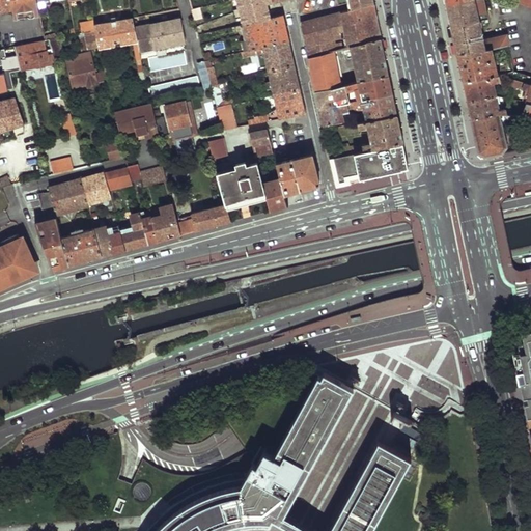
[(0,0),(0,10),(12,8),(14,16),(39,11),(37,1),(37,0),(0,0)]
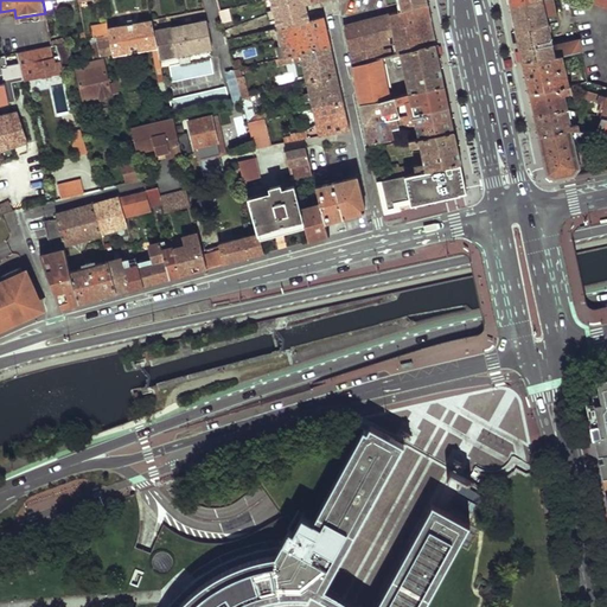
[(216,0),(219,11),(225,10),(222,0),(216,0)]
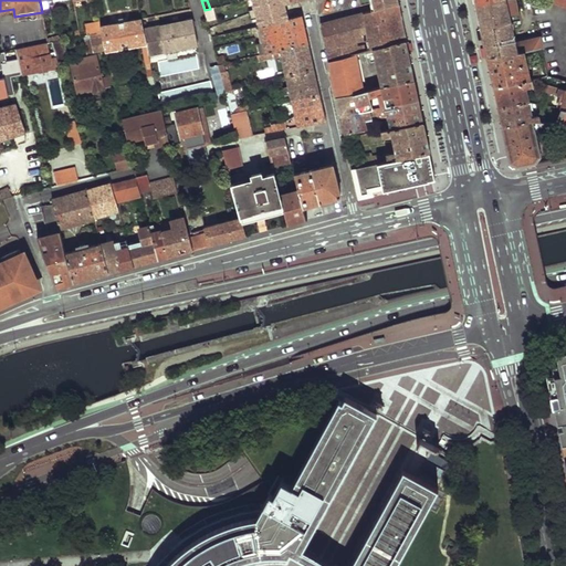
[(252,0),(259,25),(289,18),(285,4),(291,3),(290,0),(252,0)]
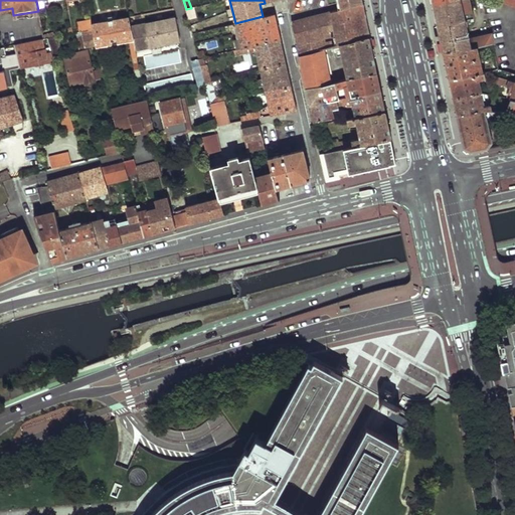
[(326,0),(328,5),(338,2),(339,5),(340,9),(362,3),(361,0),(326,0)]
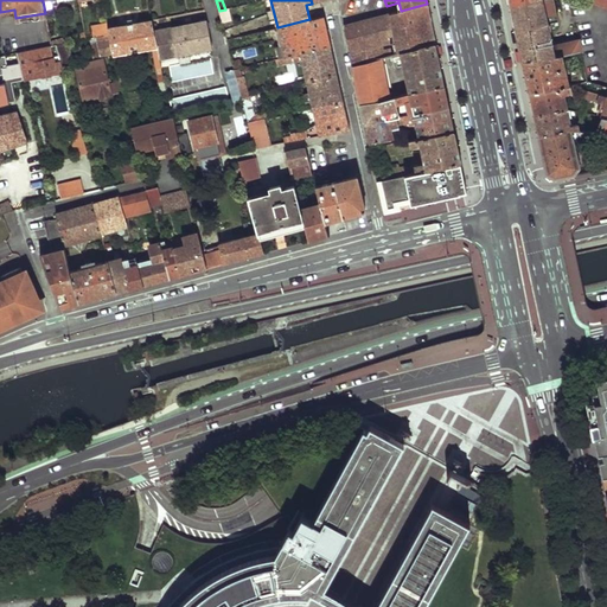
[(513,18),(516,31),(556,21),(557,21),(551,0),(543,0),(511,7),(513,18)]
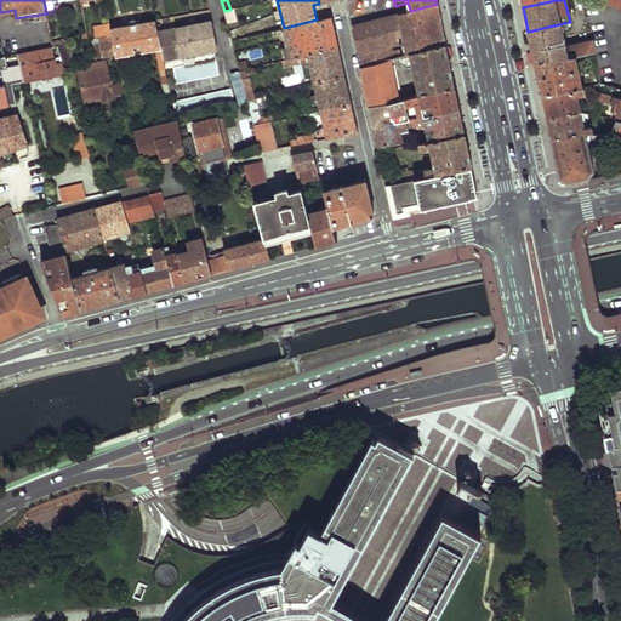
[(351,26),(359,67),(389,60),(392,60),(389,47),(404,44),(408,56),(446,46),(442,24),(437,4),(410,11),(351,26)]
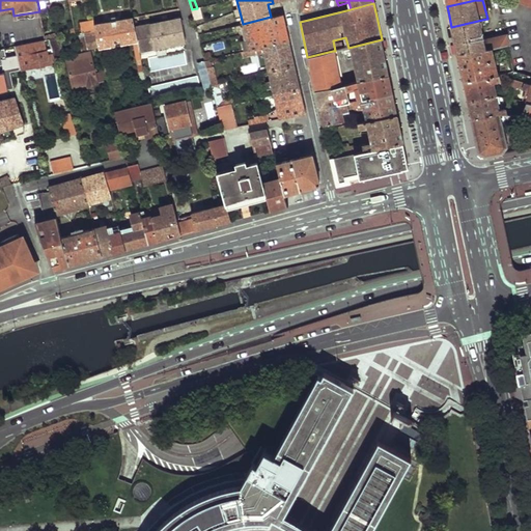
[(192,9),(194,20),(205,18),(204,12),(211,11),(210,5),(197,8),(192,9)]
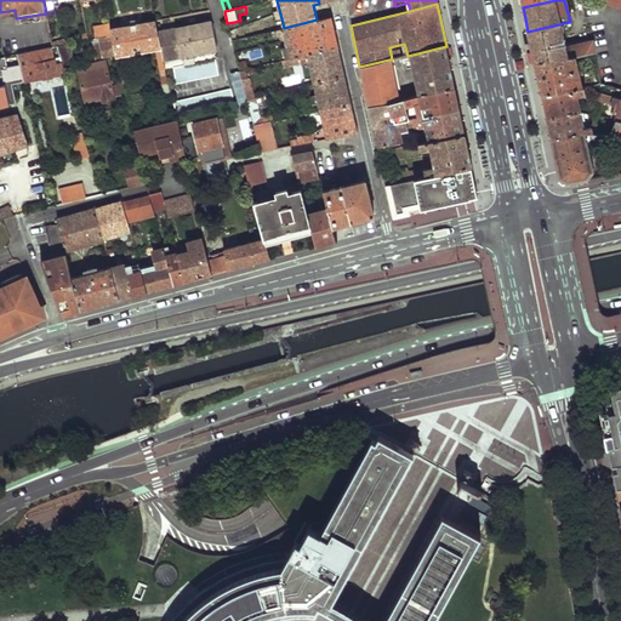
[(284,28),(291,58),(337,46),(330,16),(317,20),(284,28)]
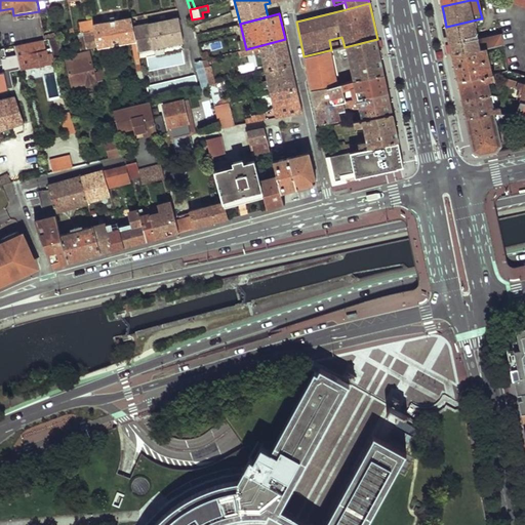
[(131,17),(143,70),(144,73),(184,64),(180,51),(145,58),(143,50),(184,41),(178,17),(138,26),(137,16),(131,17)]
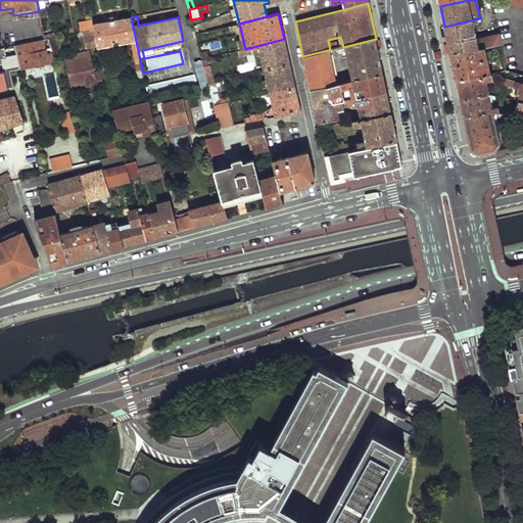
[(76,20),(78,31),(83,30),(93,28),(93,24),(92,17),(76,20)]
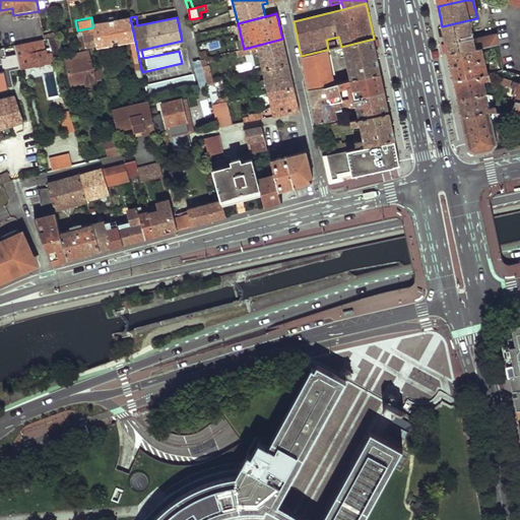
[(92,27),(96,44),(98,47),(129,43),(136,71),(141,69),(130,17),(92,23),(92,27)]
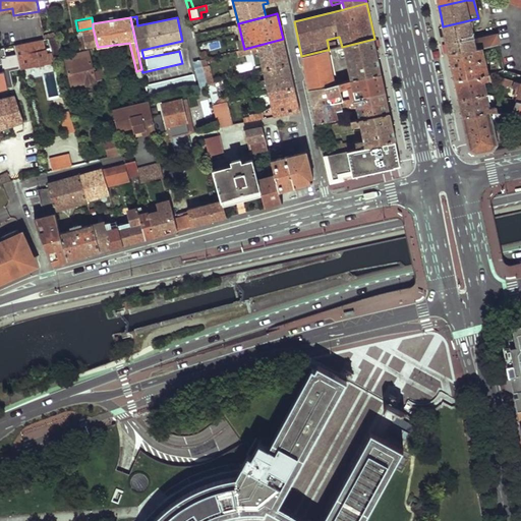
[(447,41),(449,53),(499,43),(498,35),(473,40),(469,23),(477,21),(477,18),(443,26),(447,41)]
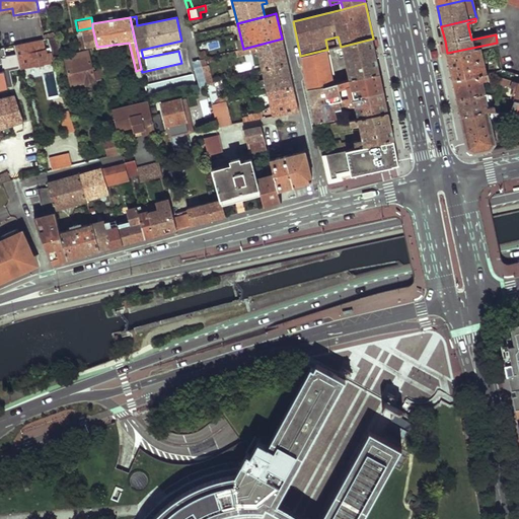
[(82,29),(86,46),(96,44),(92,27),(82,29)]
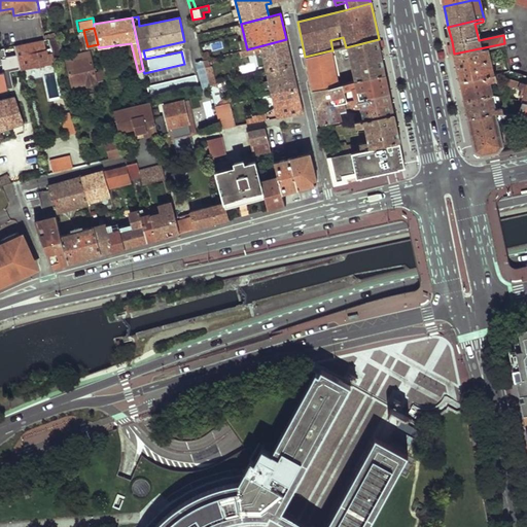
[(67,60),(73,85),(86,81),(86,84),(98,81),(90,50),(66,56),(59,35),(48,37),(57,62),(67,60)]
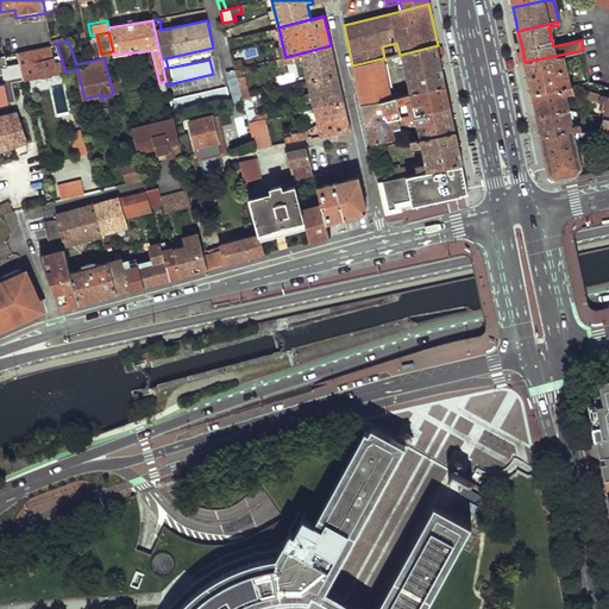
[(17,52),(23,76),(31,75),(30,64),(39,63),(42,76),(66,71),(56,43),(17,52)]
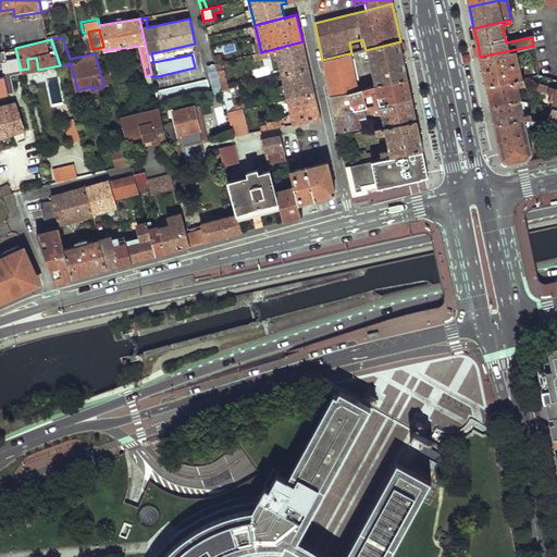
[(276,54),(281,74),(308,67),(302,41),(261,52),(252,54),(254,60),(276,54)]
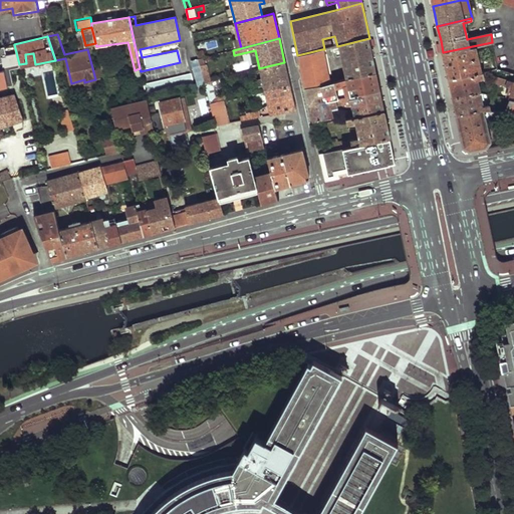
[(337,46),(345,80),(376,72),(372,55),(369,38),(337,46)]
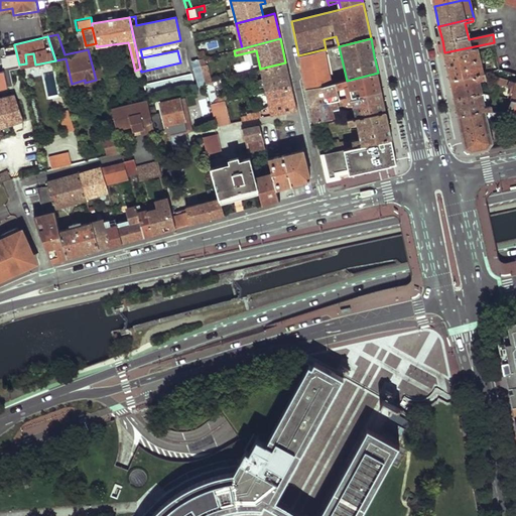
[(449,75),(450,79),(484,72),(479,49),(483,48),(483,47),(487,46),(491,66),(499,69),(494,42),(444,52),(447,67),(449,75)]
